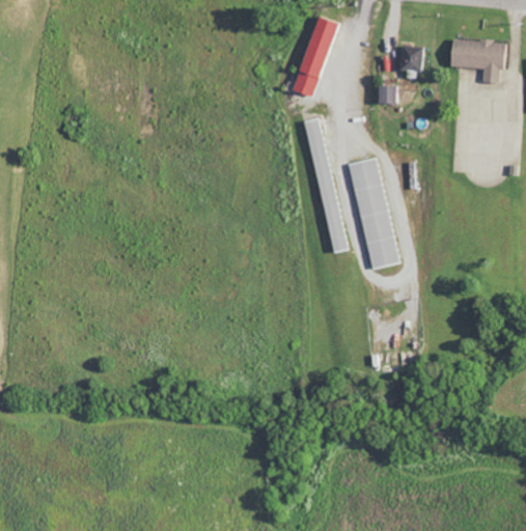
[(319,96),(338,22),(319,17),(299,91),(319,96)]
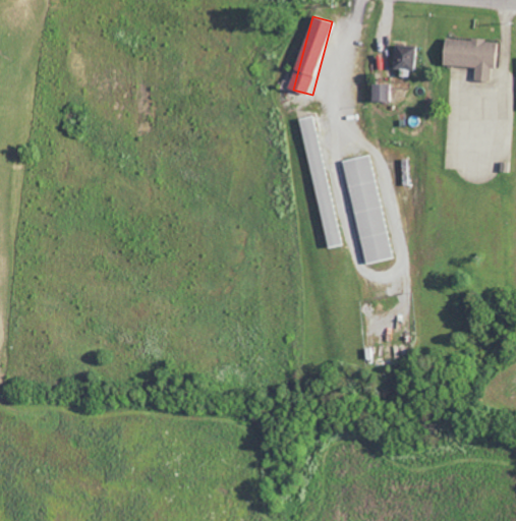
[(447,39),(446,65),(476,67),(476,80),(492,81),(492,68),(498,68),(499,41),(447,39)]
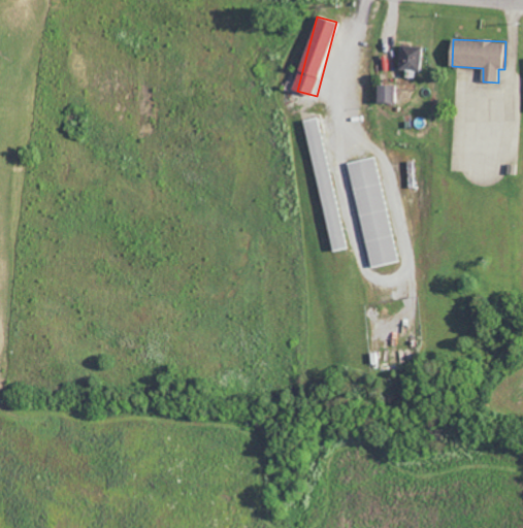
[(397,45),(397,69),(404,70),(404,77),(420,78),(420,46),(397,45)]
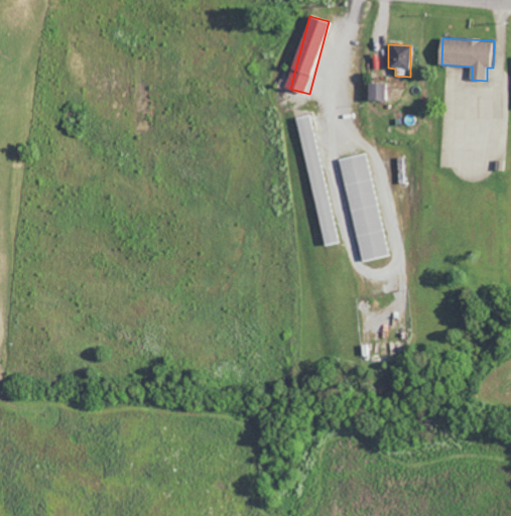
[(387,84),(367,84),(368,101),(387,101),(387,84)]
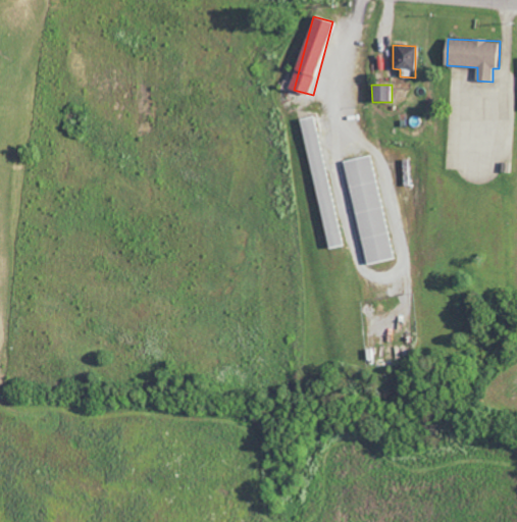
[(343,161),(365,265),(393,259),(369,155),(343,161)]
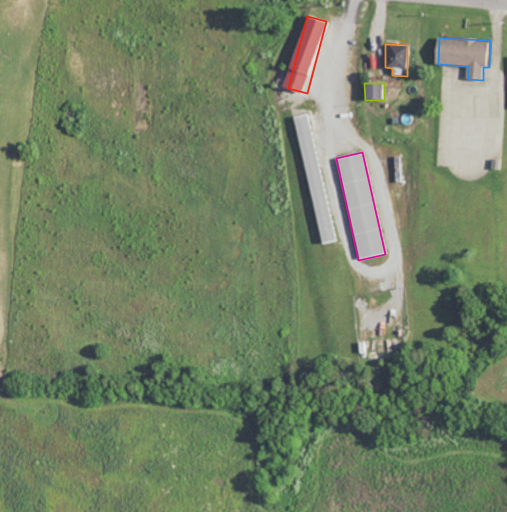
[(322,244),(335,241),(326,196),(312,199),(322,244)]
